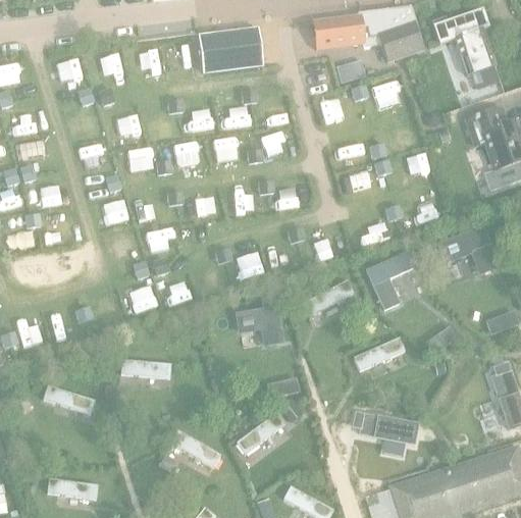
[(383,62),(421,49),(413,24),(407,5),(358,11),(358,12),(312,18),(316,50),(362,44),(363,45),(377,44),(383,62)]
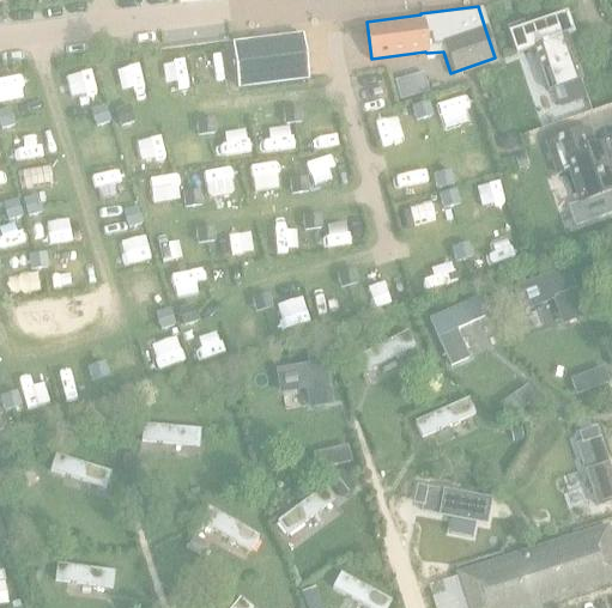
[(549,87),(581,77),(567,32),(573,31),(567,10),(509,30),(516,50),(533,44),(549,87)]
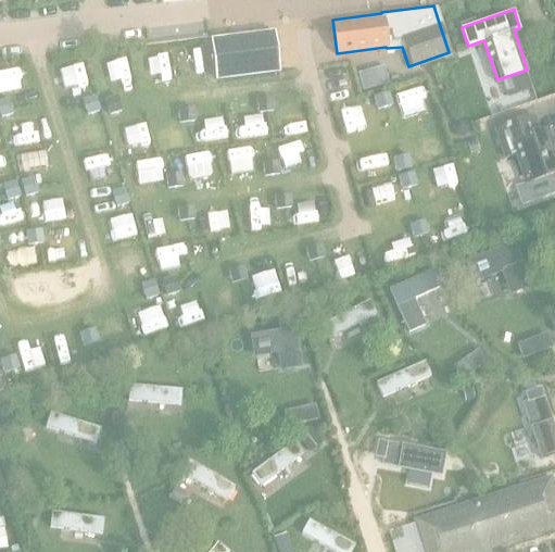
[(268,34),(205,40),(212,78),(273,74),(268,34)]
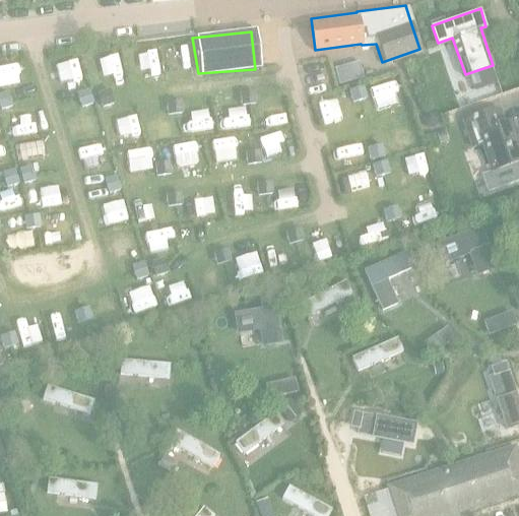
[(511,119),(504,121),(499,107),(464,119),(473,144),(482,141),(493,170),(518,159),(518,140),(516,141),(512,131),(515,130),(511,119)]
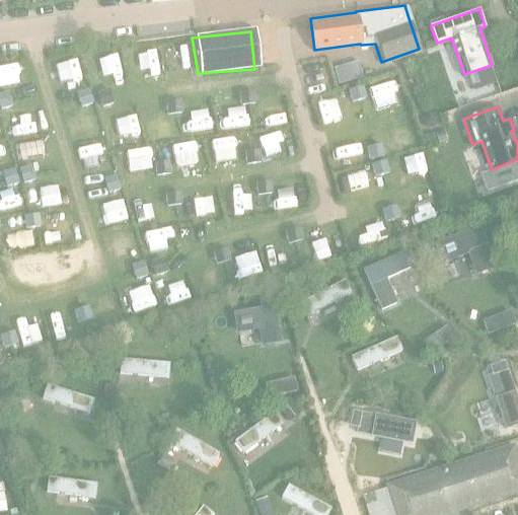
[(481,224),(439,239),(446,258),(468,249),(475,270),(494,263),(481,224)]
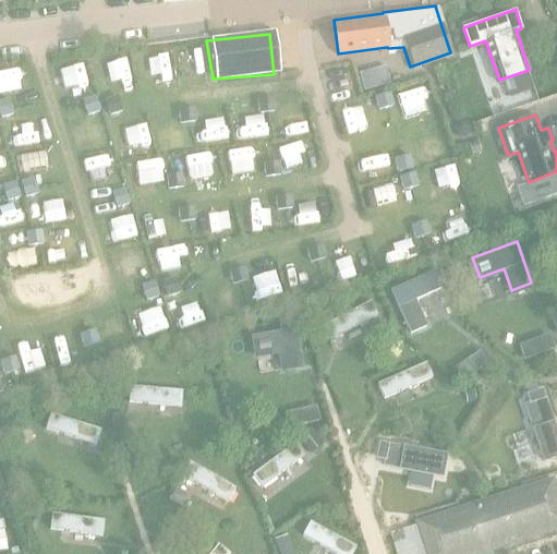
[(434,269),(392,288),(409,328),(426,321),(414,296),(439,285),(434,269)]
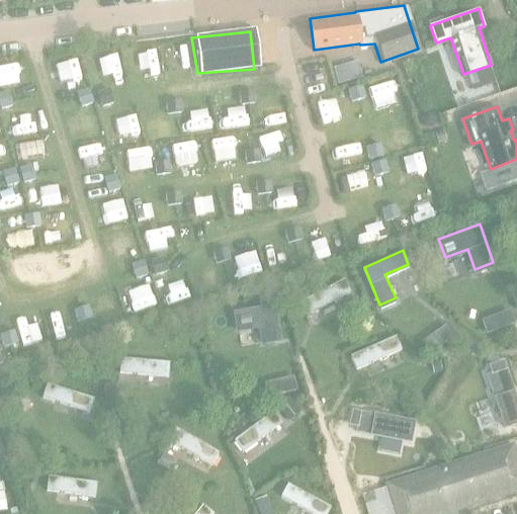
[(344,276),(300,298),(307,312),(351,289),(344,276)]
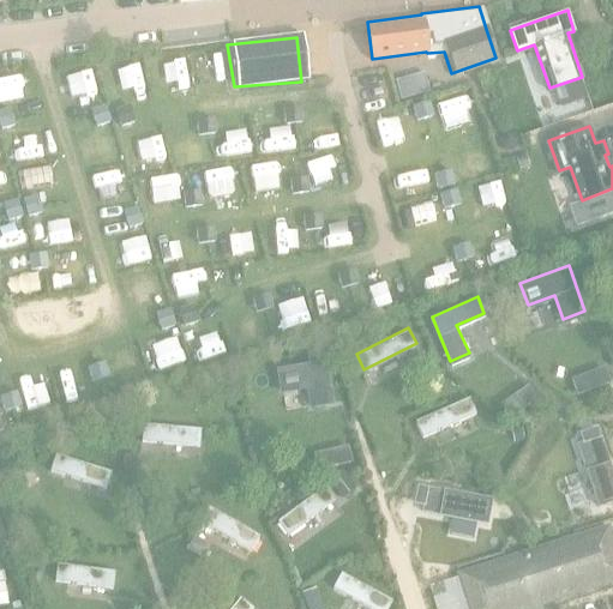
[(326,359),(276,367),(280,392),(306,387),(310,405),(334,402),(326,359)]
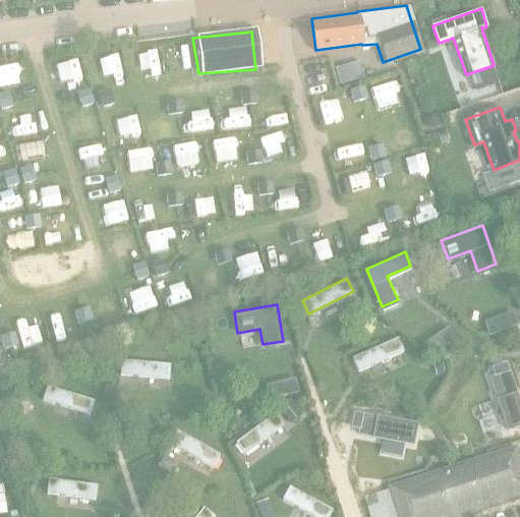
[(398,336),(352,355),(357,368),(403,348),(398,336)]
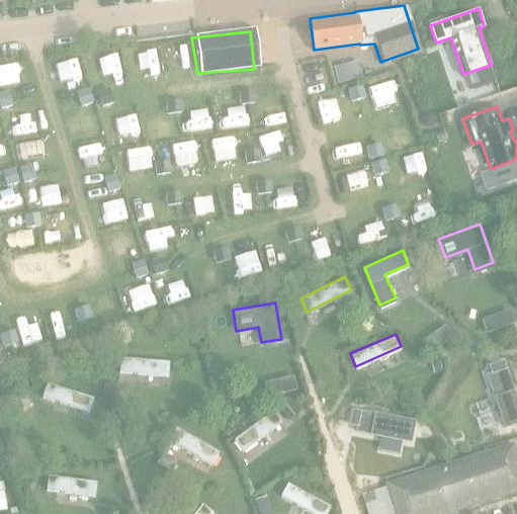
[(120,355),(119,370),(168,374),(170,360),(120,355)]
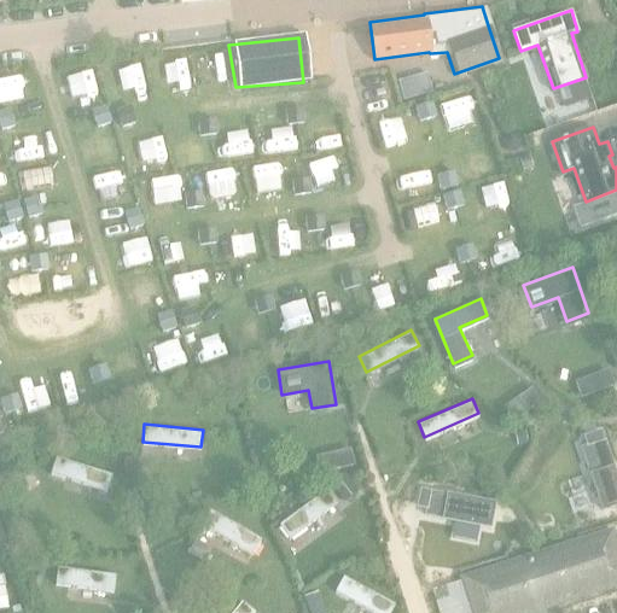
[(587,443),(581,445),(601,507),(616,501),(616,472),(601,427),(583,433),(587,443)]
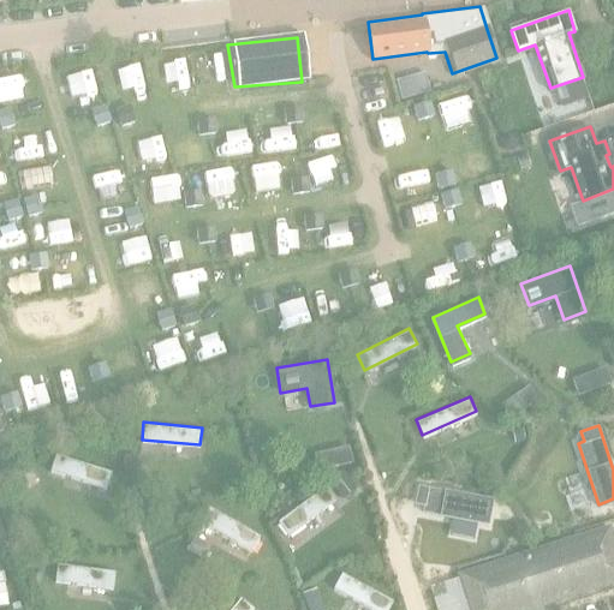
[(55,453),(51,468),(107,486),(112,471),(55,453)]
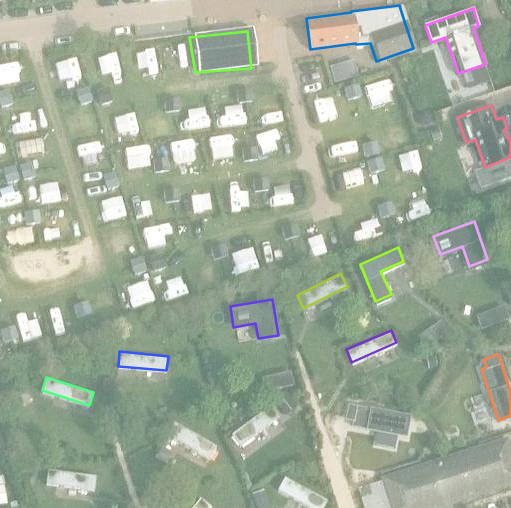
[(270,403),(231,433),(240,444),(279,414),(270,403)]
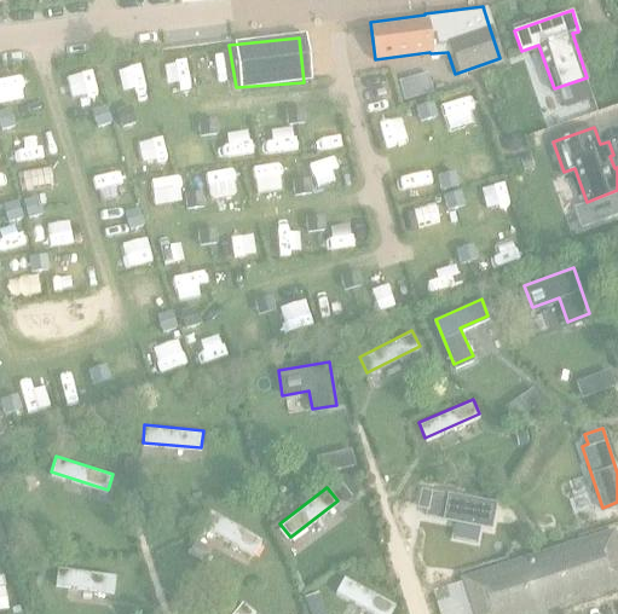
[(444,488),(437,504),(490,529),(497,513),(444,488)]
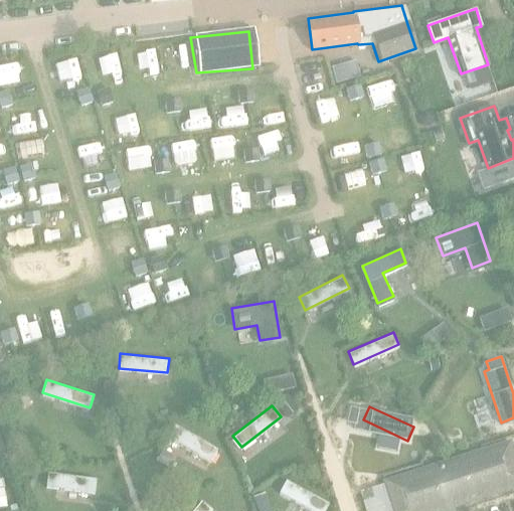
[(175,423),(168,436),(210,459),(217,447),(175,423)]
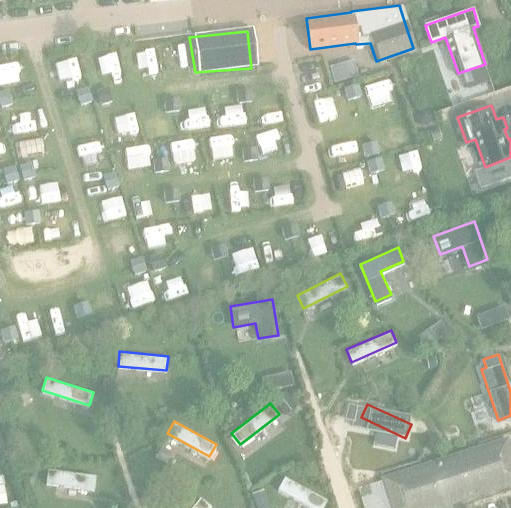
[(385,477),(394,507),(425,507),(510,480),(510,453),(506,439),(385,477)]
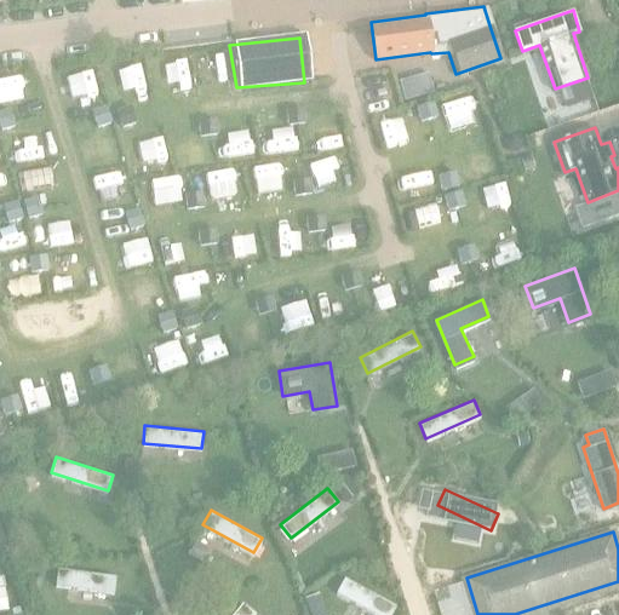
[(58,567),(56,584),(114,591),(116,574),(58,567)]
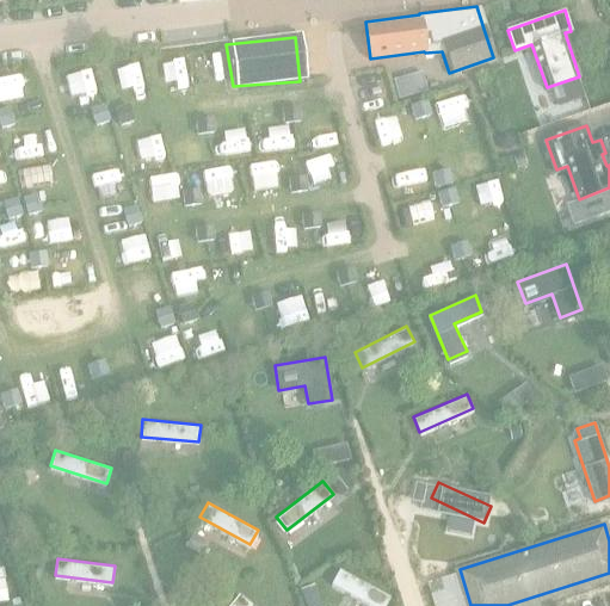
[(340,568),(332,583),(374,605),(384,605),(390,595),(340,568)]
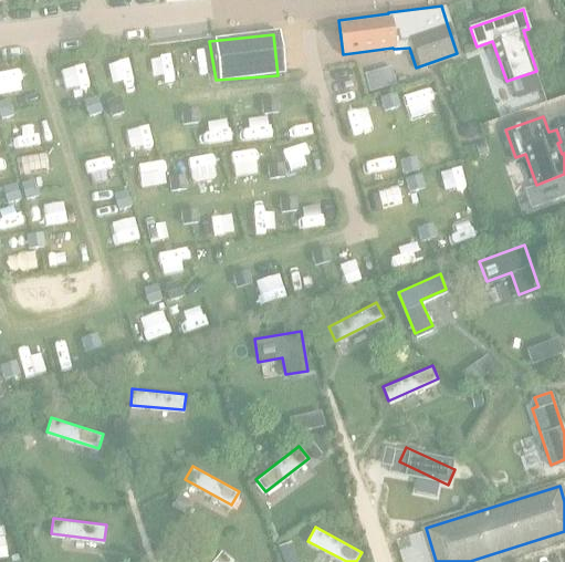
[(222,549),(210,561),(230,561),(233,559),(222,549)]
